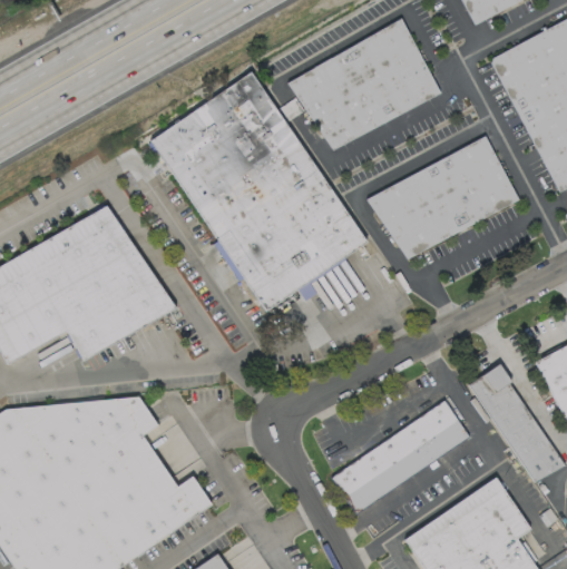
[(461,0),(475,25),(524,0),(461,0)]
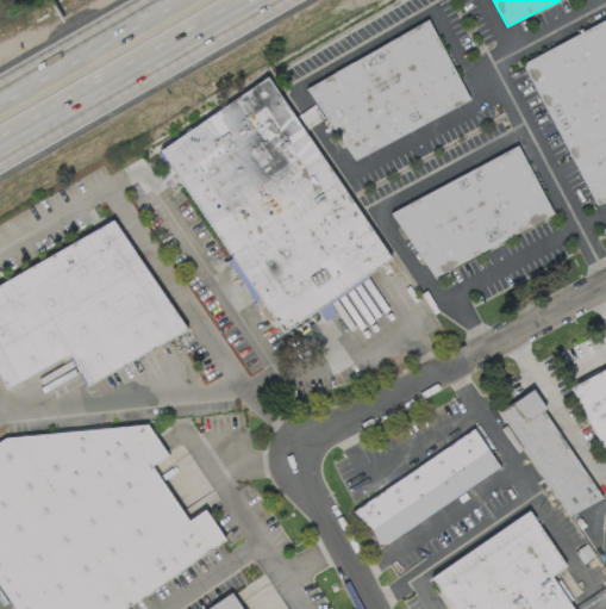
[(350,162),(473,101),(433,23),(312,82),(350,162)]
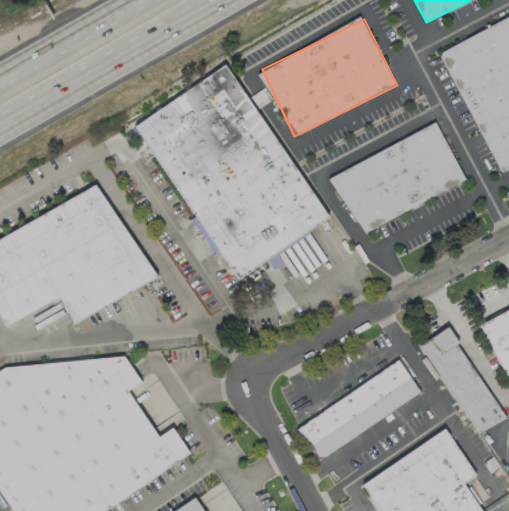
[(498,172),(508,167),(508,19),(443,49),(498,172)]
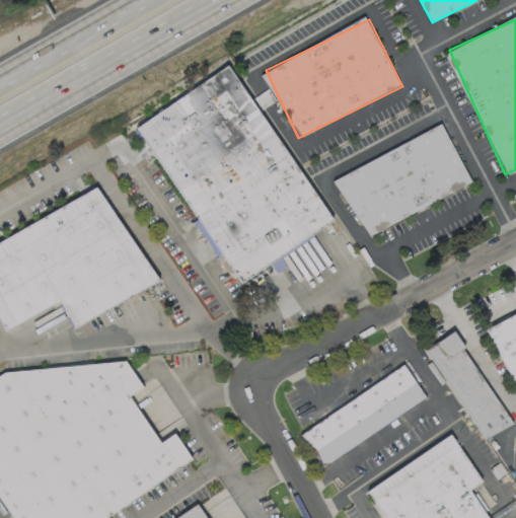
[(139,125),(240,285),(273,265),(279,274),(289,268),(282,256),(334,224),(233,65),(139,125)]
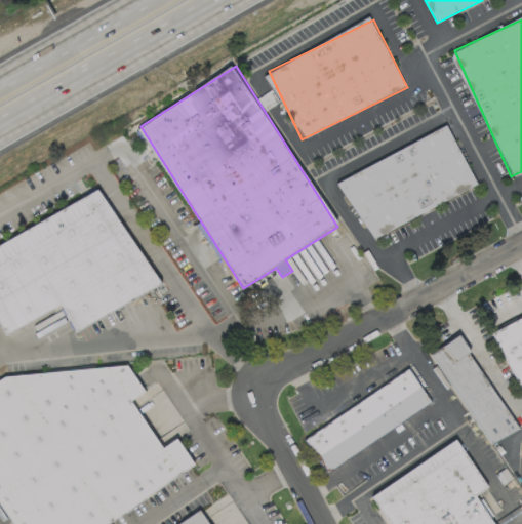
[(342,176),(368,237),(478,190),(451,128),(342,176)]
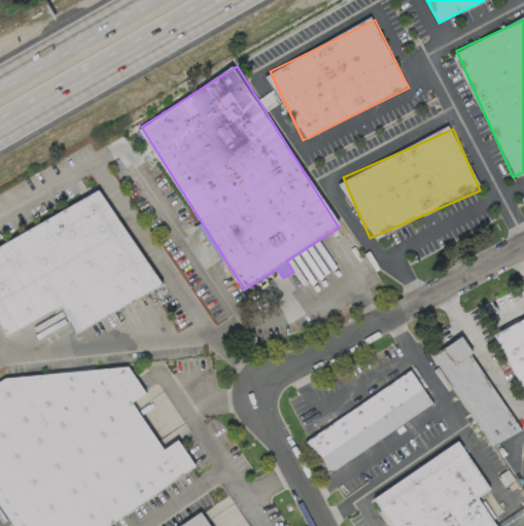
[(0,326),(5,337),(64,307),(76,331),(159,290),(107,189),(0,244),(0,326)]
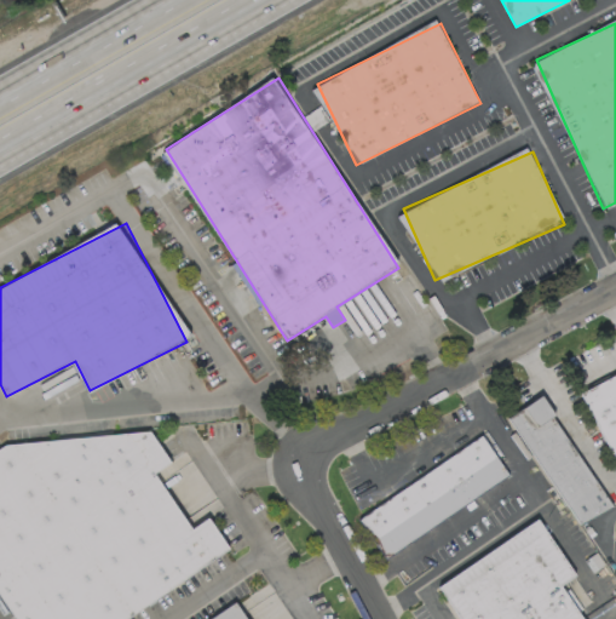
[(615,377),(583,393),(615,460),(615,377)]
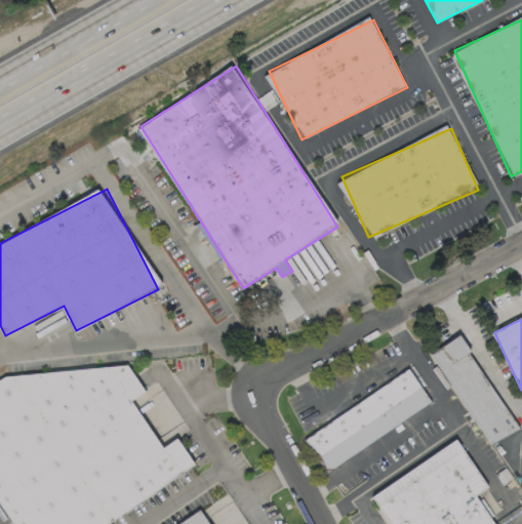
[(433,354),(492,446),(519,429),(459,336),(433,354)]
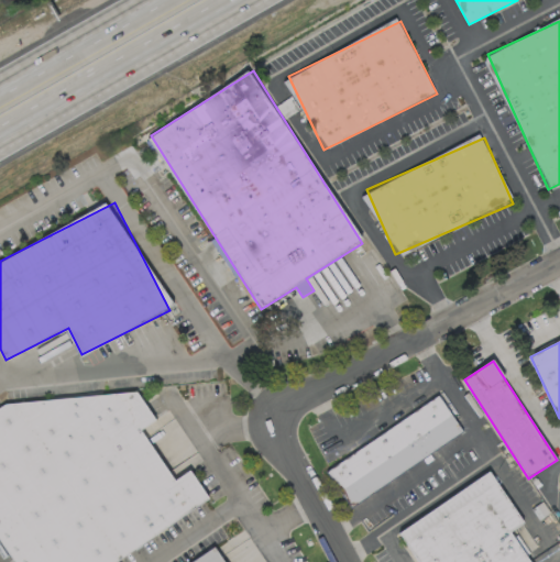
[(13,403),(0,410),(0,539),(13,561),(116,561),(212,504),(191,470),(178,478),(174,478),(143,429),(156,421),(139,393),(13,403)]
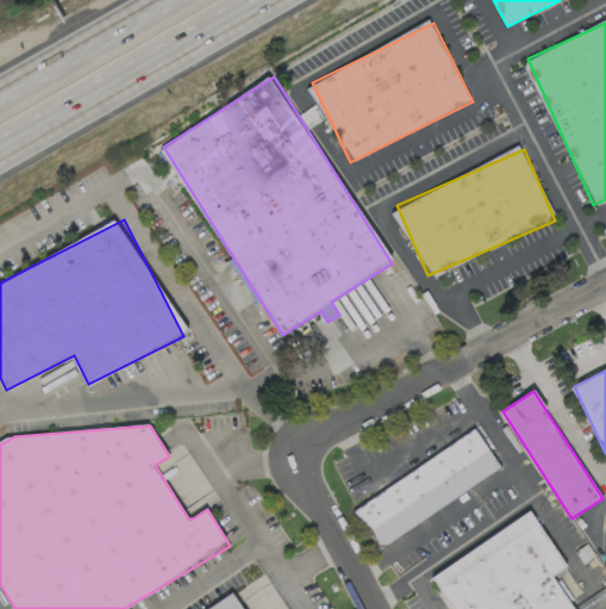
[(355,505),(379,546),(503,473),(479,433),(355,505)]
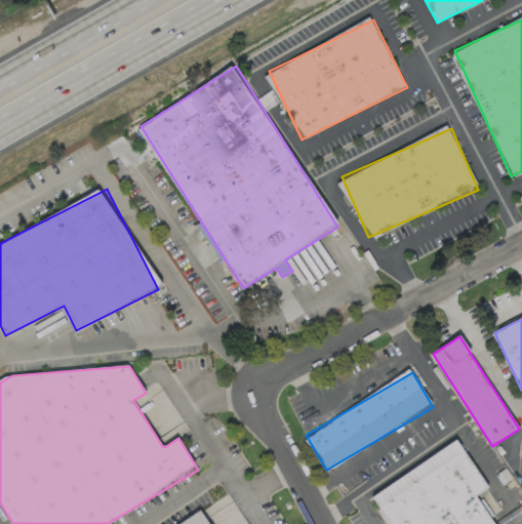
[(495,523),(492,518),(494,517),(480,493),(488,488),(459,441),(376,492),(395,523),(495,523)]
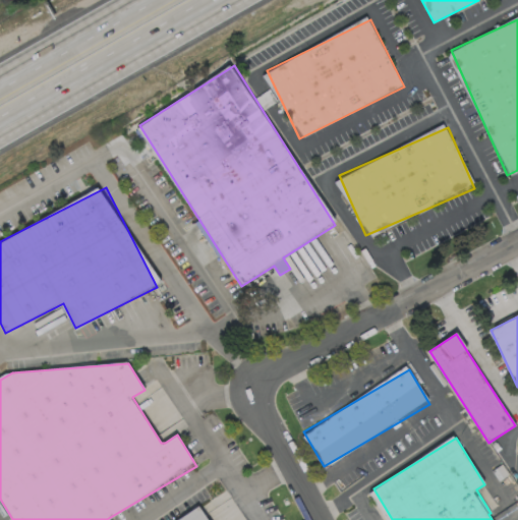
[(208,519),(202,509),(183,519),(208,519)]
